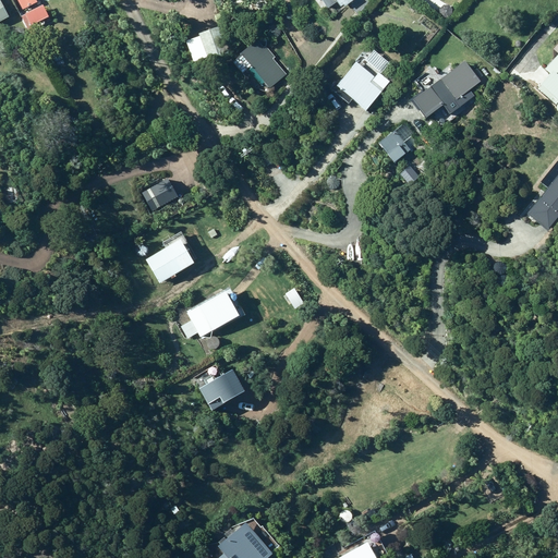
[(0,0),(0,23),(10,17),(0,0)]
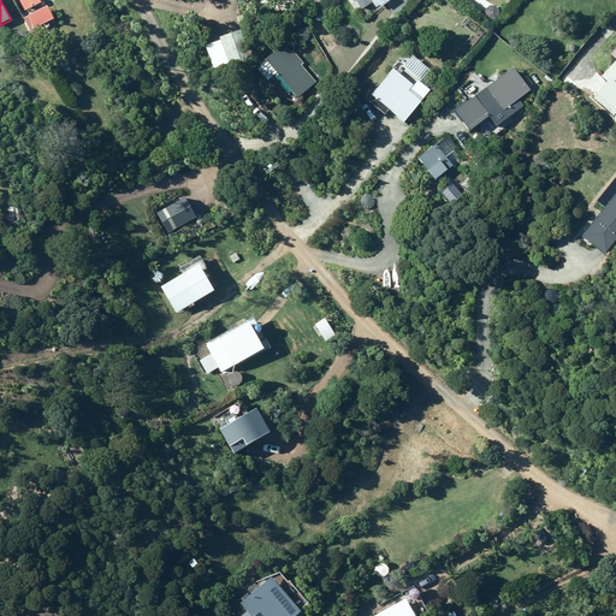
[(410,4),(408,0),(354,0),(360,9),(372,0),(381,0),(394,16),(410,4)]
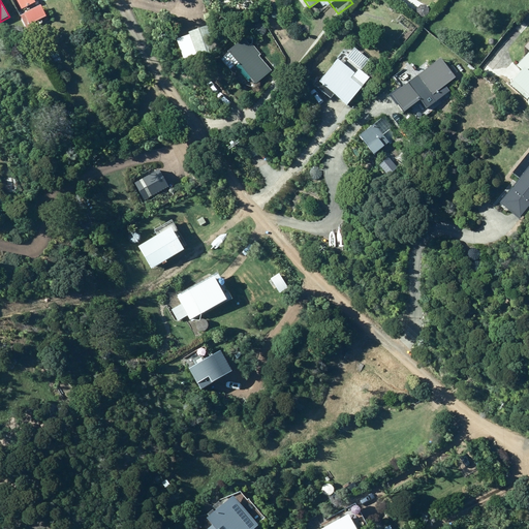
[(42,4),(22,14),(30,32),(34,30),(31,24),(48,16),(42,4)]
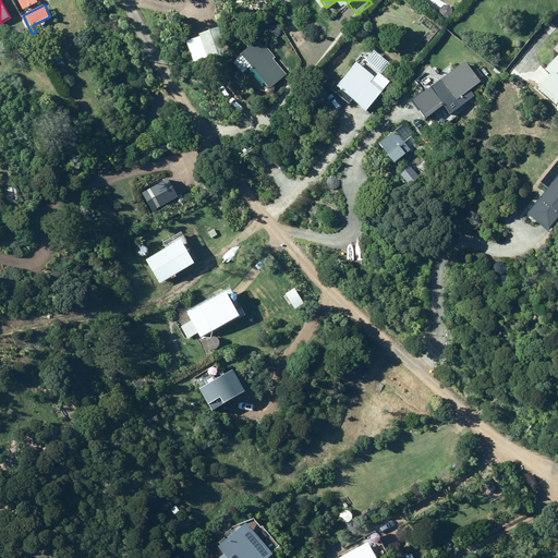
[(229,52),(219,25),(197,34),(207,60),(229,52)]
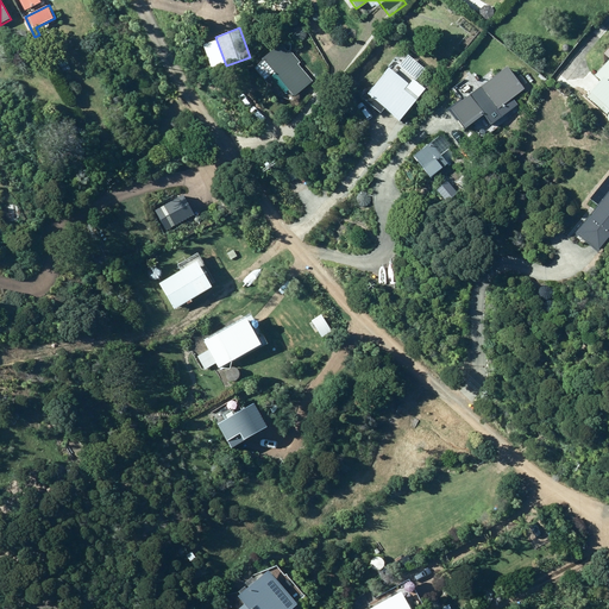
[(287,52),(280,43),(261,58),(272,73),(267,77),(282,95),(287,90),(293,96),(312,81),(296,64),(299,62),(289,50),(287,52)]
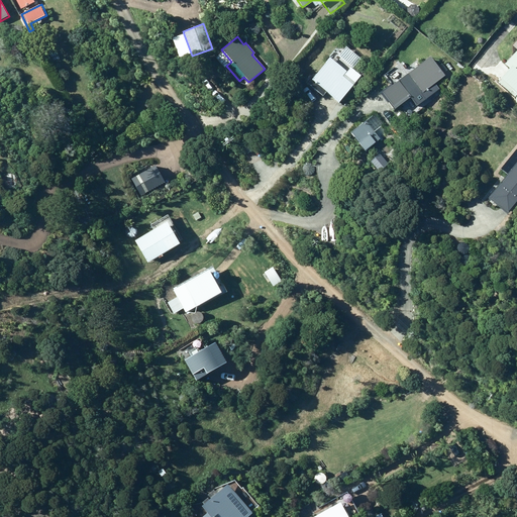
[(328,57),(341,65),(349,53),(337,44),(328,57)]
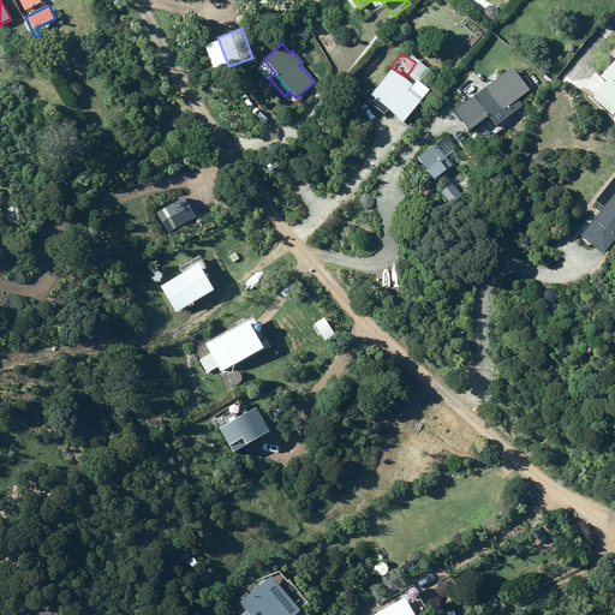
[(614,59),(599,76),(602,78),(595,87),(613,102),(614,100),(614,59)]
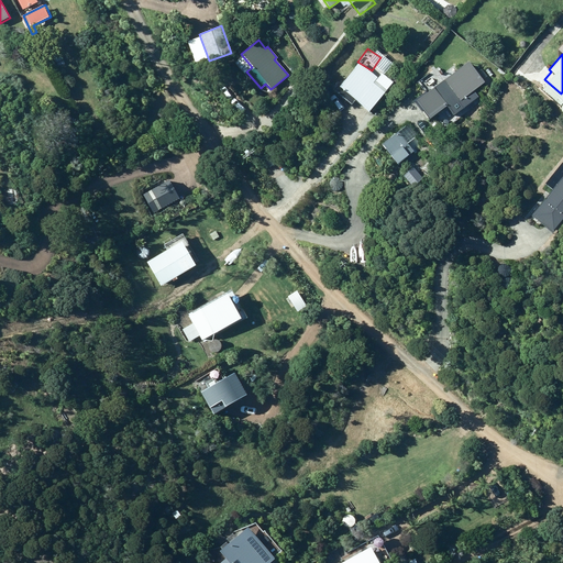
[(468,62),(415,100),(429,119),(446,106),(453,114),(478,97),(475,92),(485,85),(468,62)]
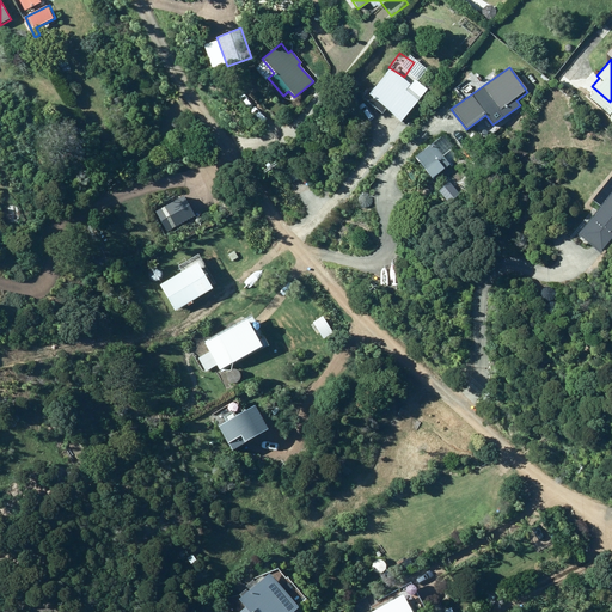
[(399,122),(427,90),(414,79),(407,87),(384,68),(360,98),(380,114),(384,109),(399,122)]
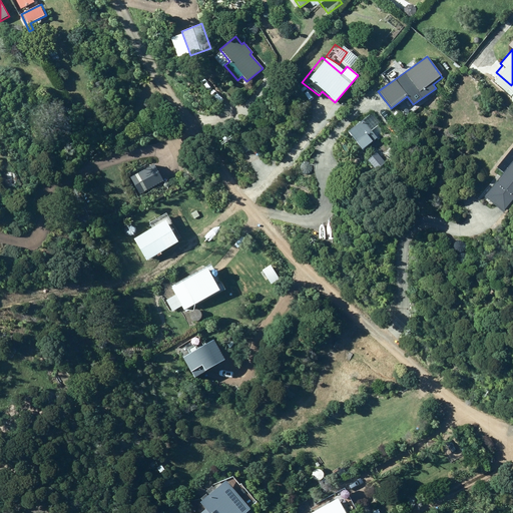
[(488,82),(495,89),(501,82),(493,75),(488,82)]
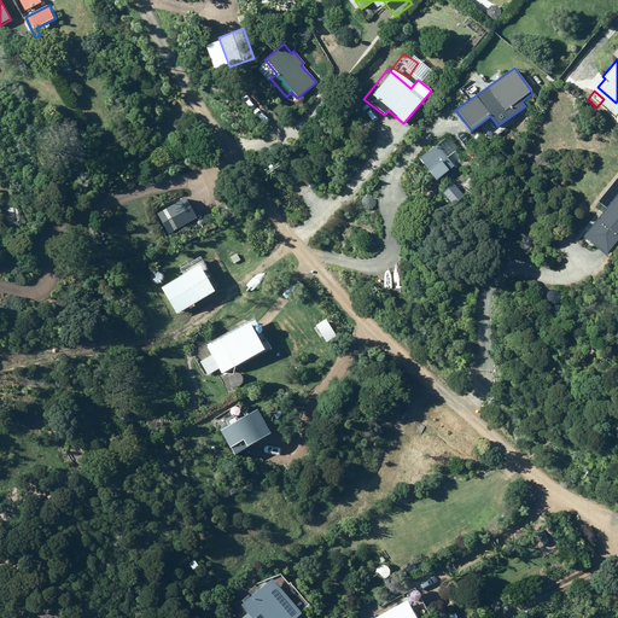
[(459,129),(464,136),(470,133),(464,126),(459,129)]
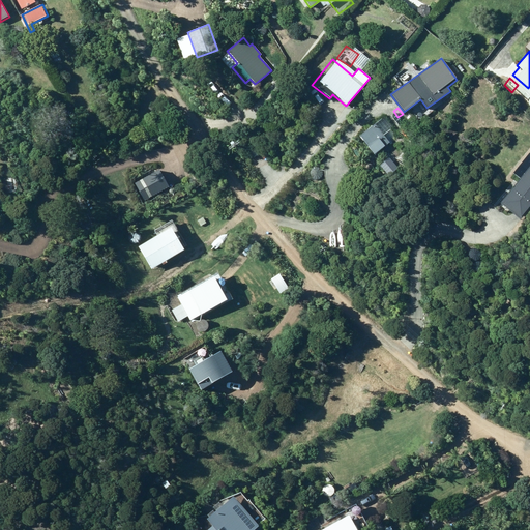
[(348,167),(360,158),(363,163),(372,156),(372,155),(399,137),(381,111),(371,118),(376,125),(351,142),(354,147),(341,156),(348,167)]
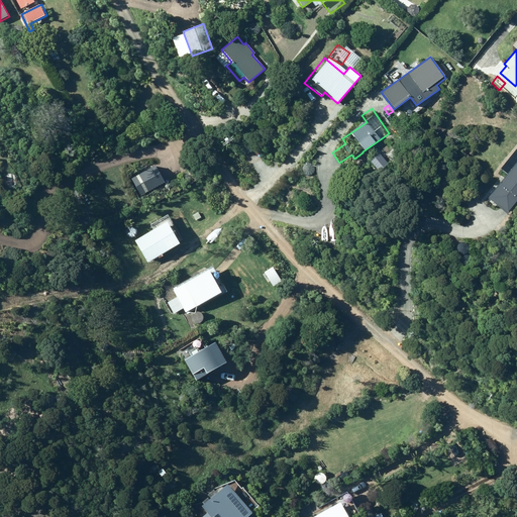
[(173,175),(180,170),(175,161),(167,166),(173,175)]
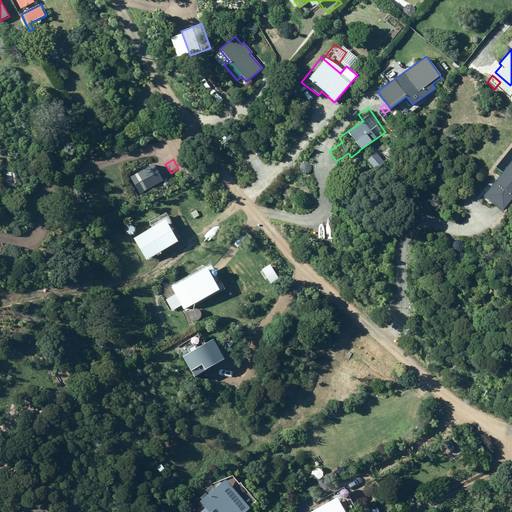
[(322,176),(321,160),(313,161),(314,177),(322,176)]
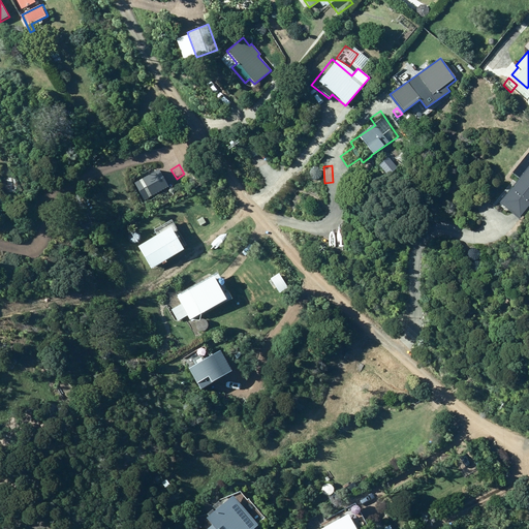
[(528,165),(499,201),(520,219),(528,207),(528,165)]
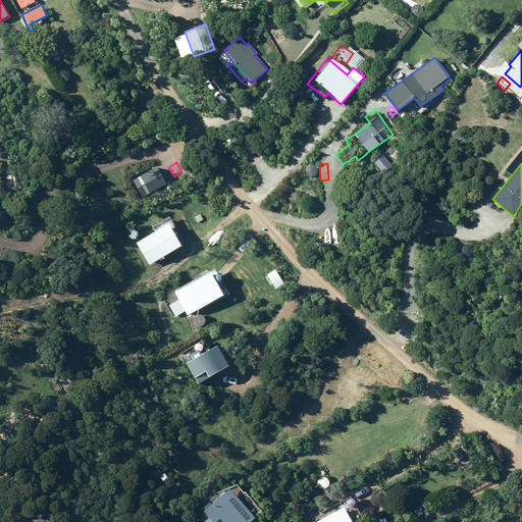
[(133,179),(142,199),(168,186),(159,166),(133,179)]
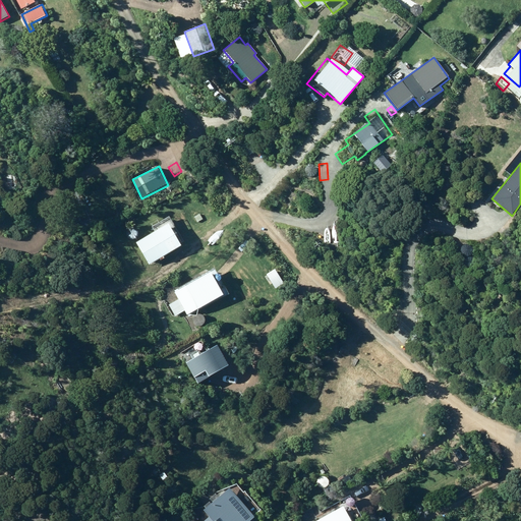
[(194,217),(198,222),(204,219),(200,214),(194,217)]
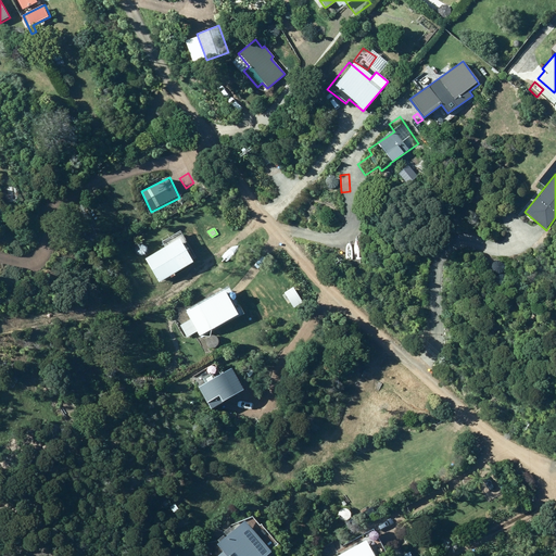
[(174,278),(178,276),(176,274),(196,263),(182,240),(148,260),(161,282),(172,276),(174,278)]
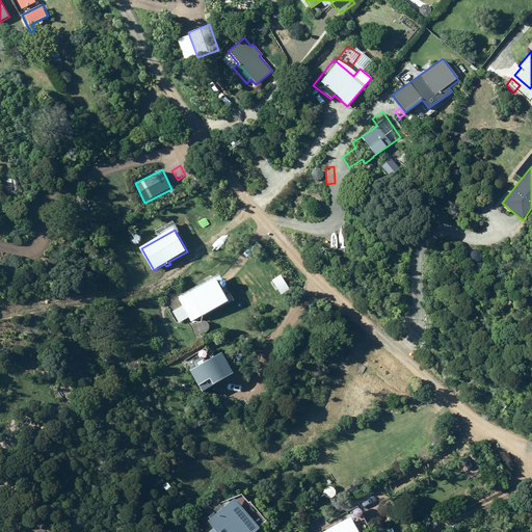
[(171,269),(164,273),(166,277),(175,273),(171,269)]
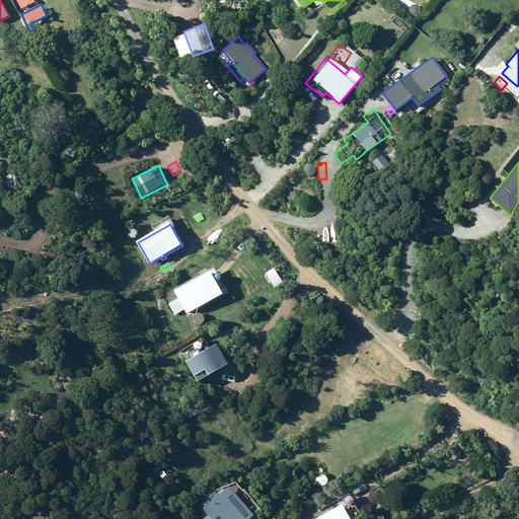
[(217,270),(175,292),(179,298),(169,304),(175,315),(186,310),(188,314),(229,292),(217,270)]
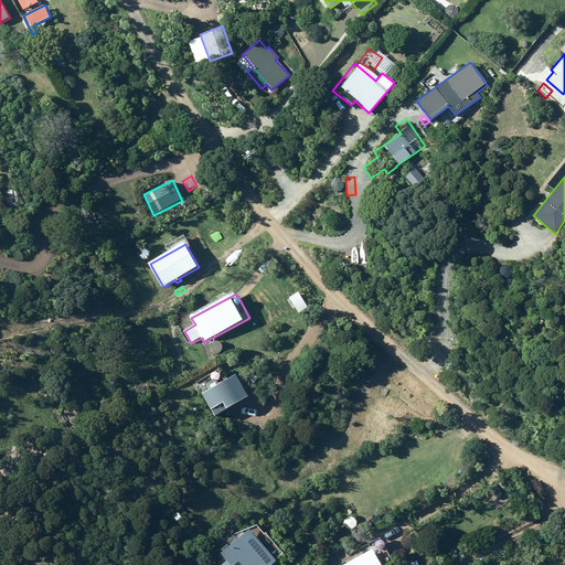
[(291,298),(300,311),(307,307),(298,294),(291,298)]
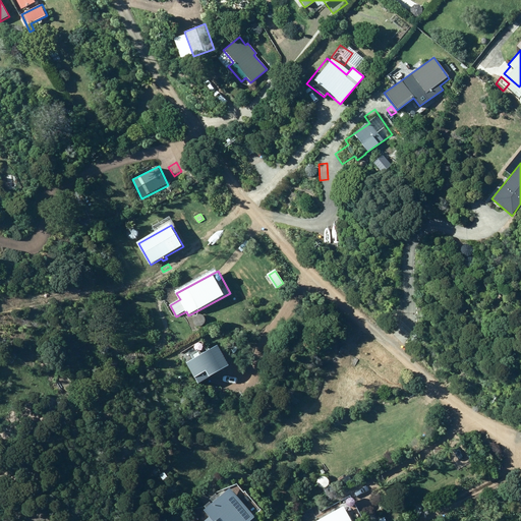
[(200,384),(231,366),(219,346),(188,364),(200,384)]
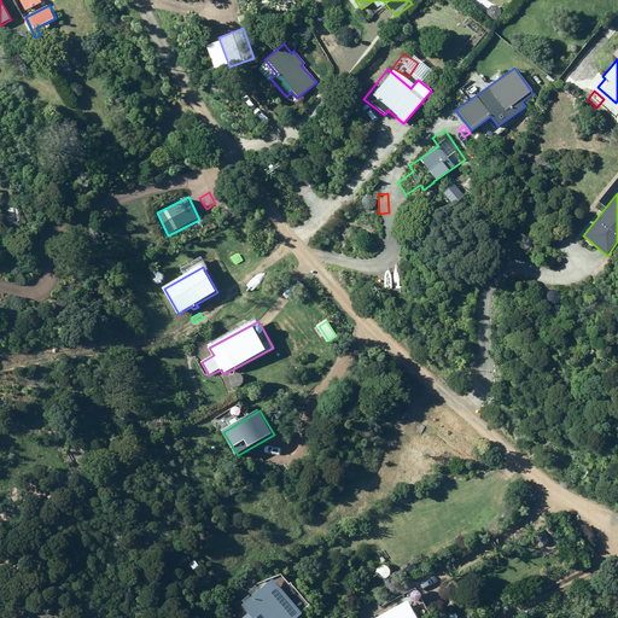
[(303,617),(309,614),(275,577),(244,604),(251,611),(243,617),(303,617)]
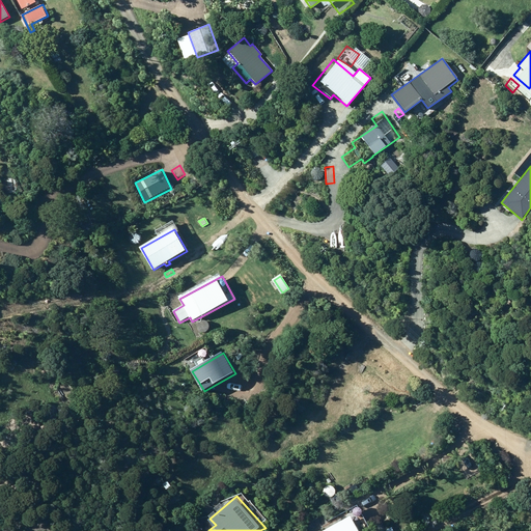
[(361,530),(355,516),(327,530),(361,530)]
